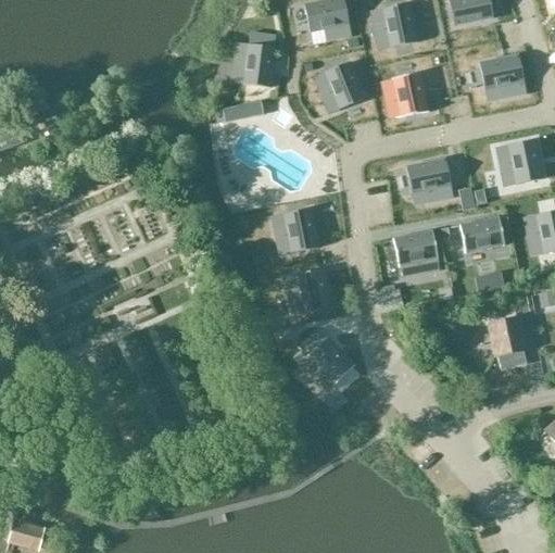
[(324,28),(327,40),(352,35),(344,0),(322,0),(304,3),(310,30),(324,28)]
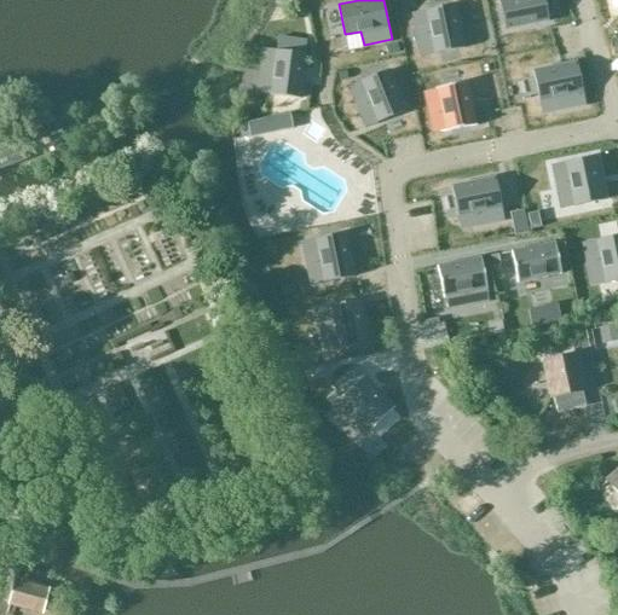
[(501,0),(506,27),(549,18),(546,0),(501,0)]
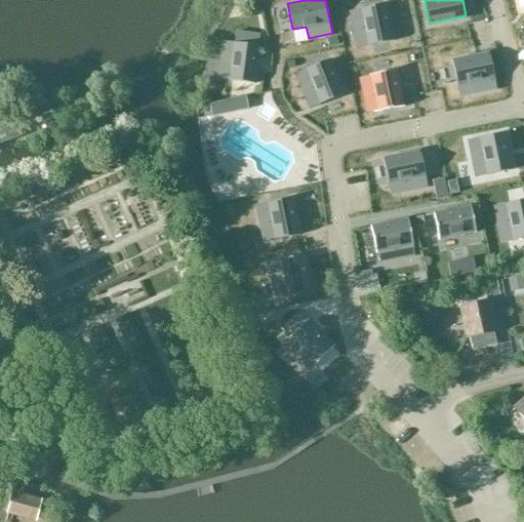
[(366,31),(369,44),(395,39),(387,2),(350,9),(355,33),(366,31)]
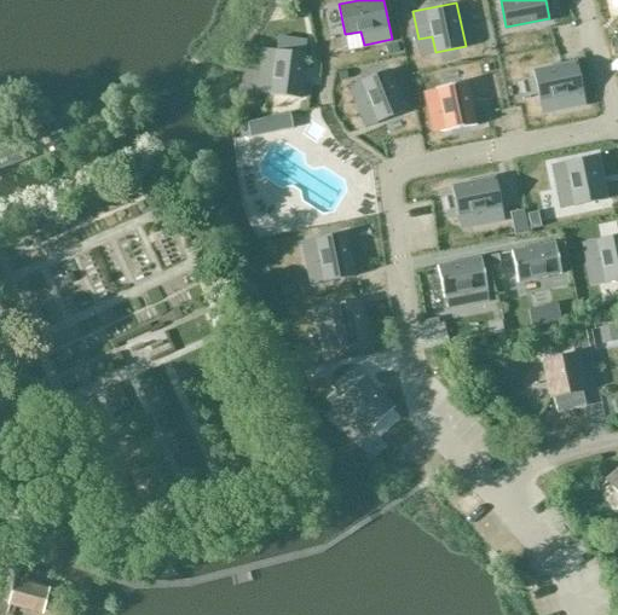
[(276,48),(271,92),(301,96),(307,52),(306,52),(307,39),(279,35),(277,48),(276,48)]
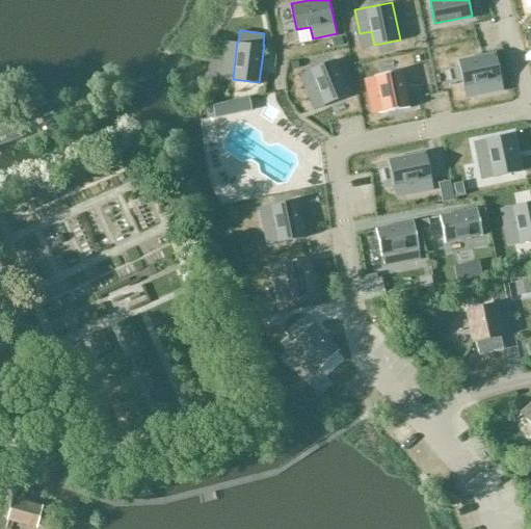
[(458,58),(465,85),(477,82),(480,94),(504,88),(496,51),(458,58)]
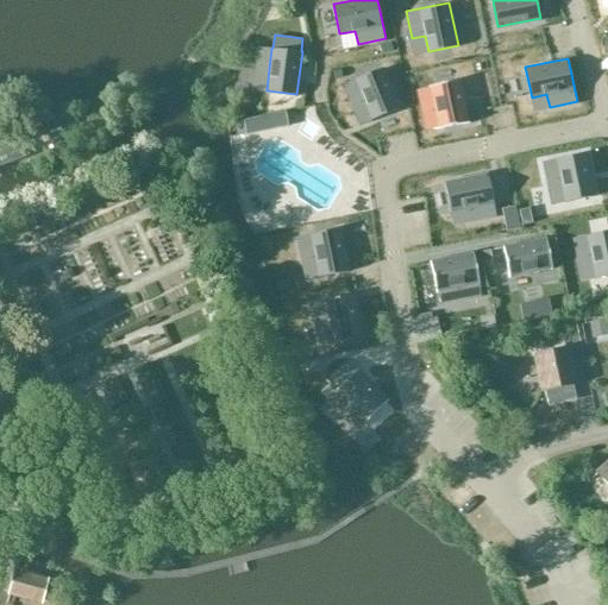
[(343,82),(353,108),(367,104),(373,118),(400,107),(384,67),(343,82)]
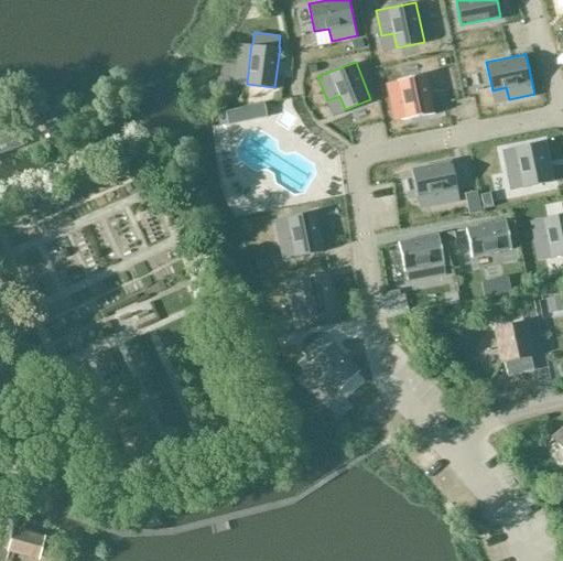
[(387,82),(392,107),(404,105),(407,116),(405,117),(405,118),(435,111),(435,110),(434,110),(426,74),(428,74),(428,72),(398,78),(398,79),(387,82)]
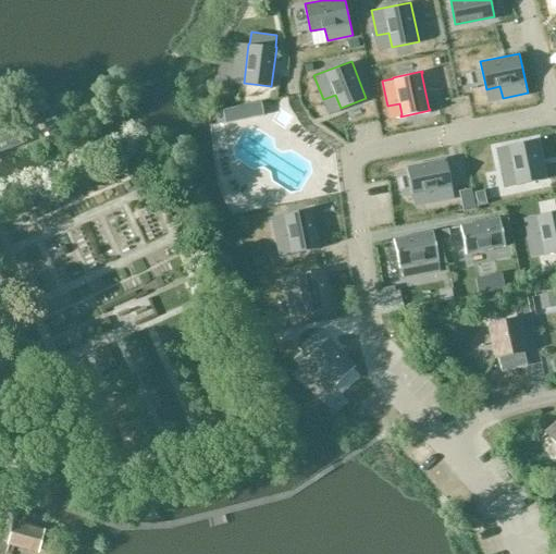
[(261,100),(223,108),(225,121),(264,113),(261,100)]
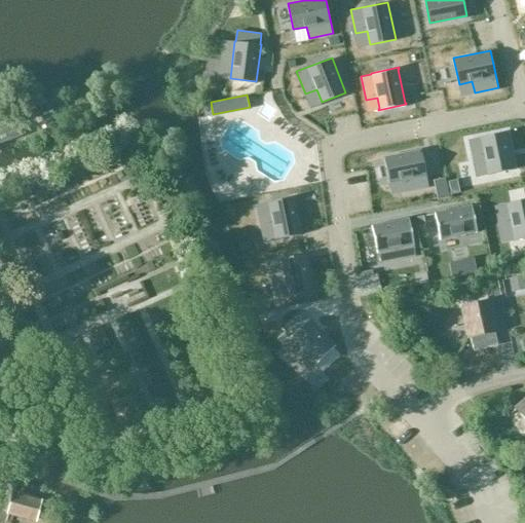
[(524,128),(514,131),(515,141),(524,139),(524,128)]
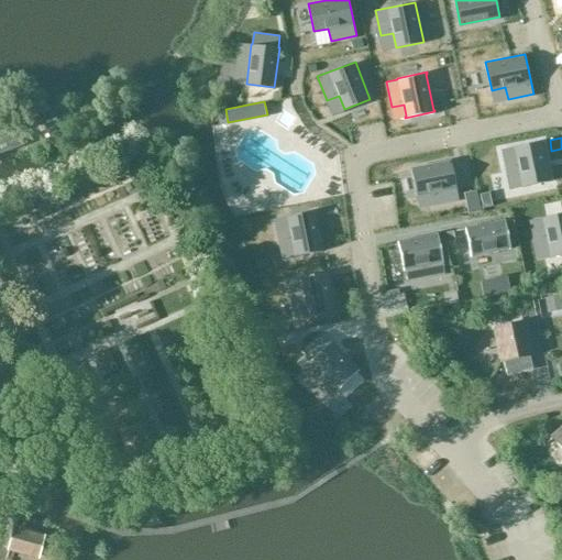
[(503,149),(508,174),(519,172),(522,186),(550,180),(542,140),(503,149)]
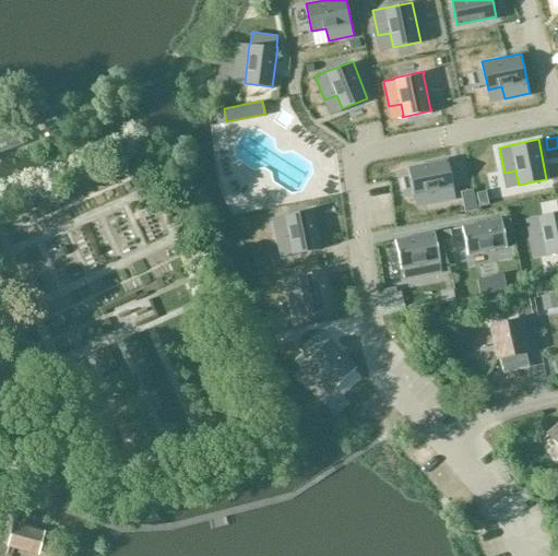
[(551,168),(557,166),(557,153),(548,157),(551,168)]
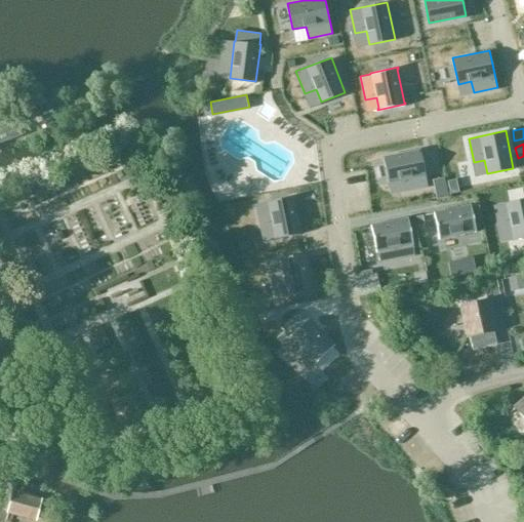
[(451,146),(434,152),(438,164),(456,157),(451,146)]
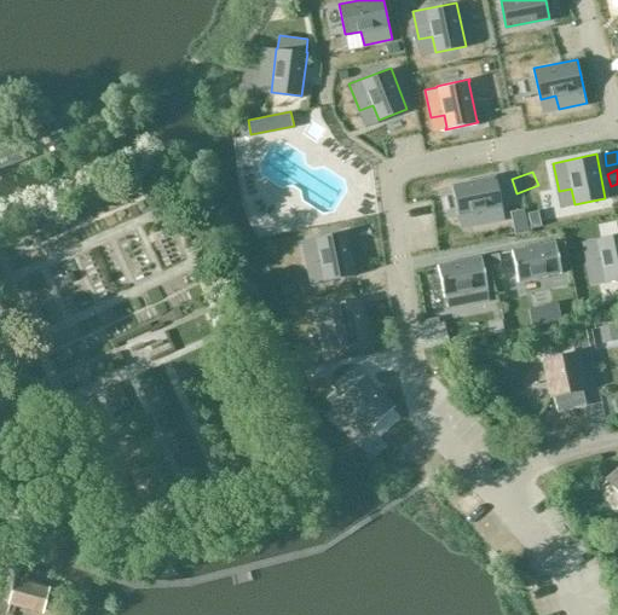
[(452,184),(458,214),(474,210),(477,224),(506,219),(496,175),(452,184)]
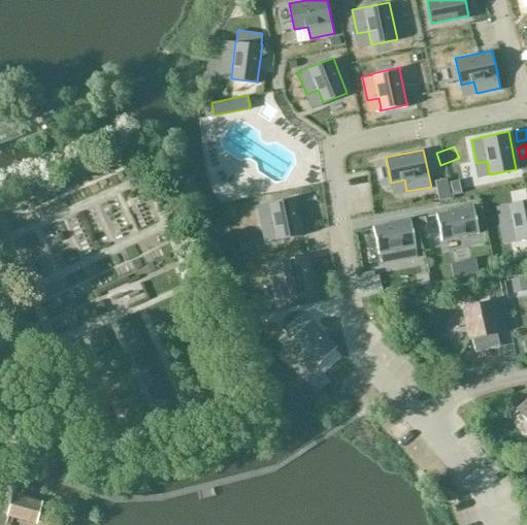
[(443,174),(463,171),(461,161),(441,164),(443,174)]
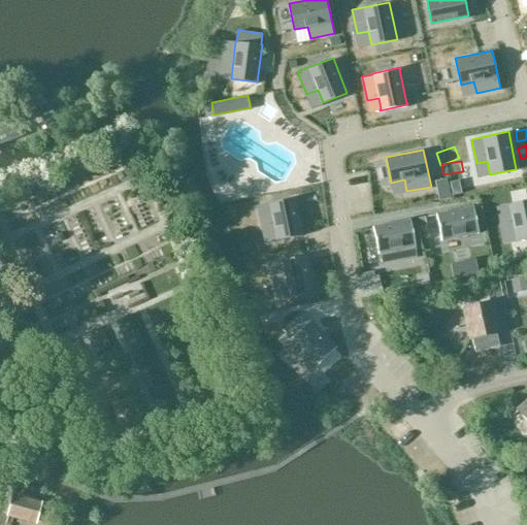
[(448,176),(435,179),(437,191),(450,189),(448,176)]
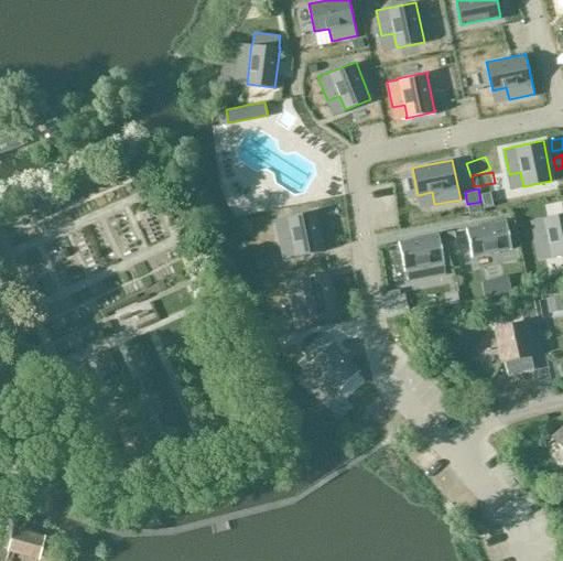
[(399,220),(423,215),(421,205),(397,211),(399,220)]
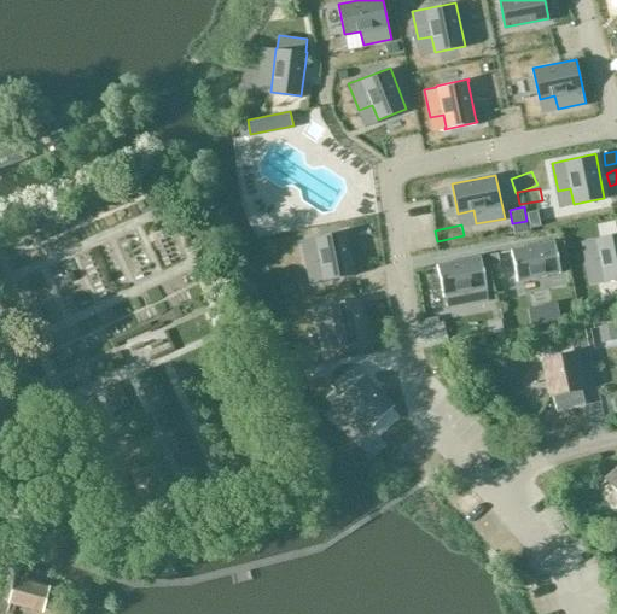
[(321,264),(324,280),(354,274),(345,231),(302,239),(308,267),(321,264)]
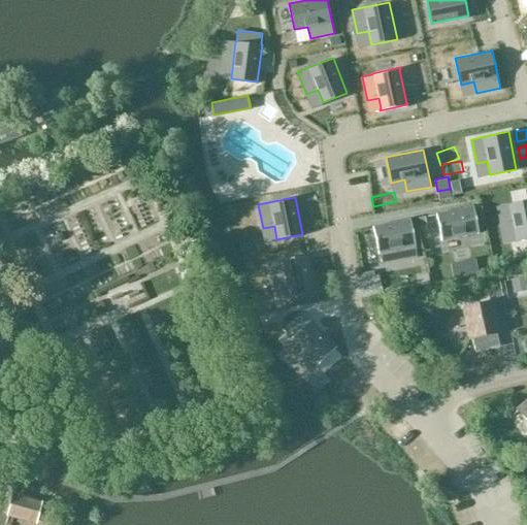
[(526,198),(497,205),(502,229),(514,227),(517,240),(526,237),(526,198)]
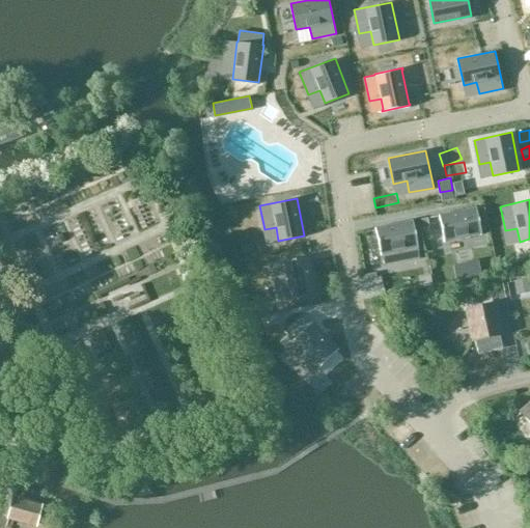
[(439,213),(444,241),(446,241),(446,240),(480,233),(481,233),(482,233),(477,205),(475,206),(476,206),(441,214),(441,213),(439,213)]
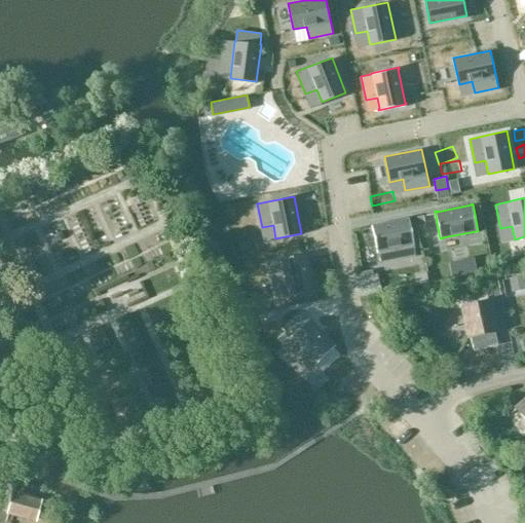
[(242,212),(248,233),(257,231),(252,210),(242,212)]
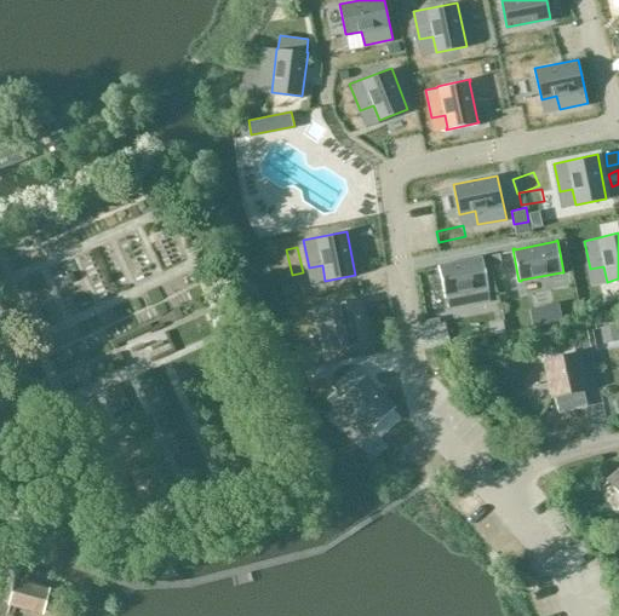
[(450,308),(477,303),(475,289),(487,286),(487,287),(489,287),(482,254),(481,255),(440,264),(439,264),(445,297),(447,295),(450,308)]
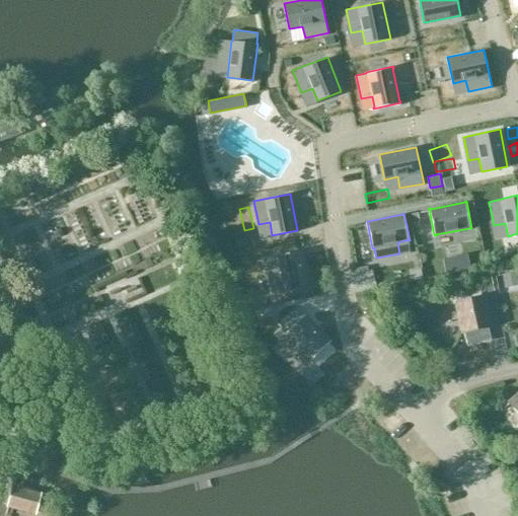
[(281,279),(284,291),(309,286),(301,249),(265,256),(270,281),(281,279)]
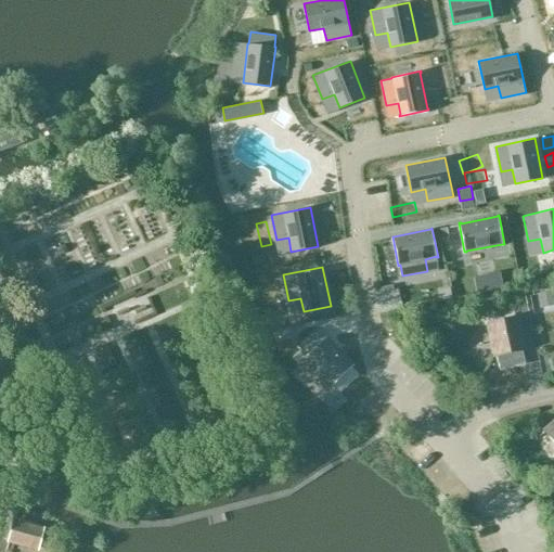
[(411,297),(434,294),(432,283),(410,286),(411,297)]
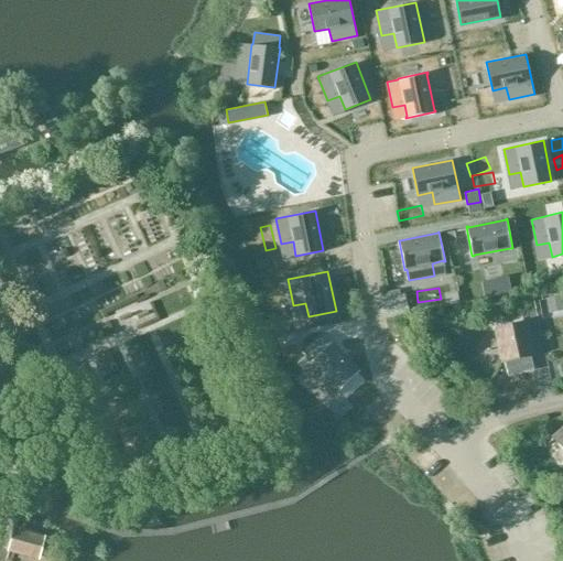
[(541,304),(542,312),(555,310),(554,301),(541,304)]
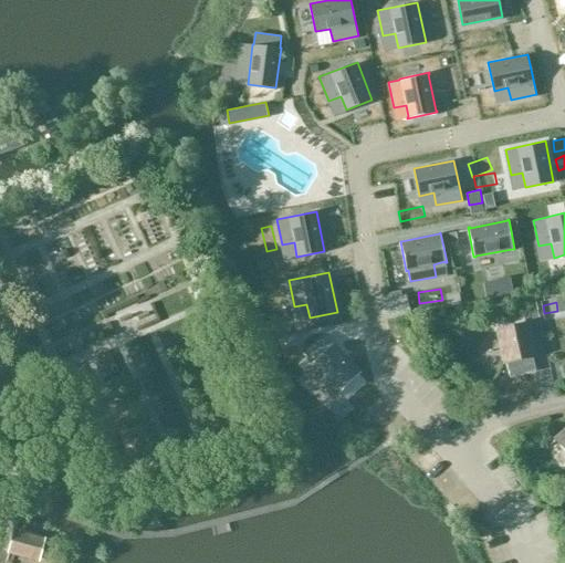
[(508,368),(506,361),(532,355),(534,363),(535,363),(527,322),(499,329),(506,368),(508,368)]
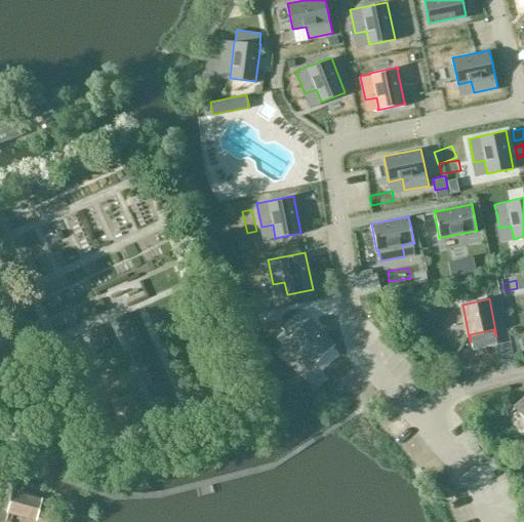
[(267,320),(277,318),(275,308),(265,311),(267,320)]
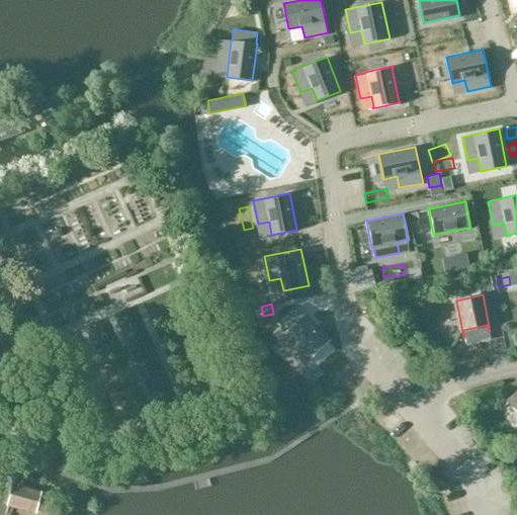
[(328,337),(297,305),(279,322),(310,355),(328,337)]
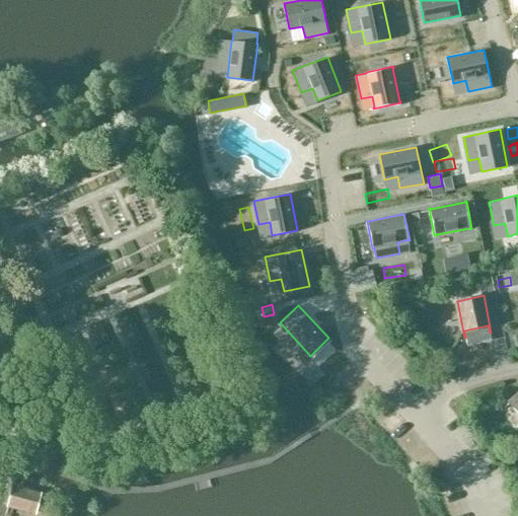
[(505,407),(510,402),(517,411),(517,393),(504,406),(505,407)]
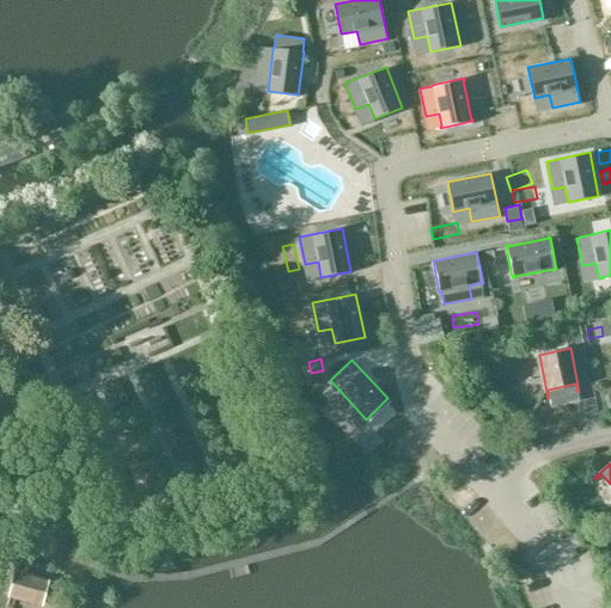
[(43,605),(49,584),(50,579),(14,570),(7,596),(43,605)]
